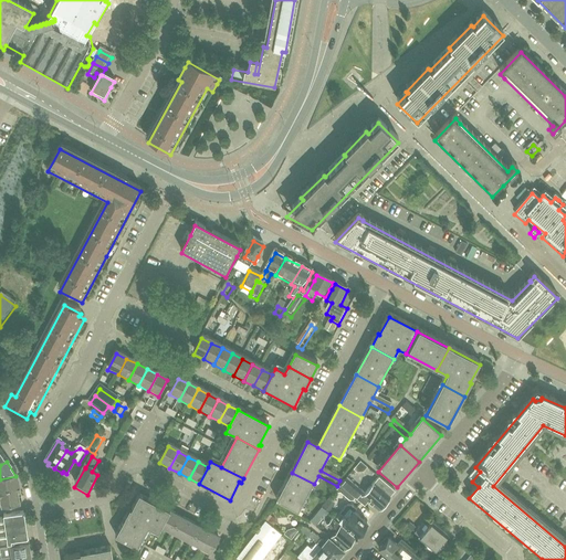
[(297,515),(314,484),(292,473),(275,503),(297,515)]
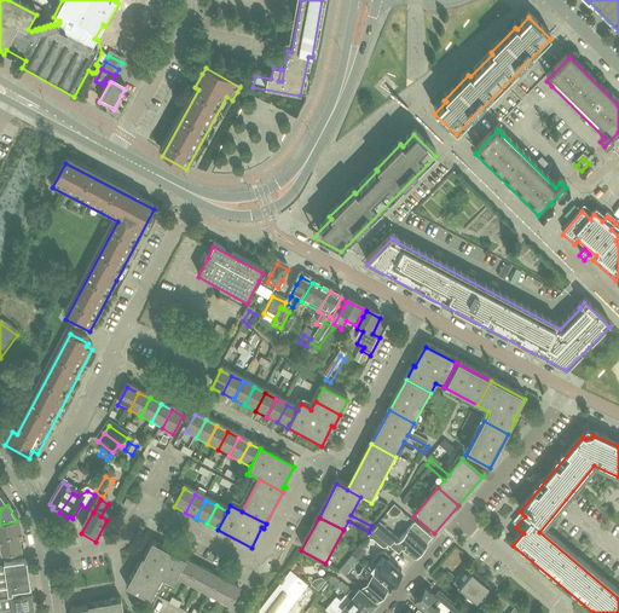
[(0,542),(18,539),(21,539),(18,525),(0,527),(0,542)]
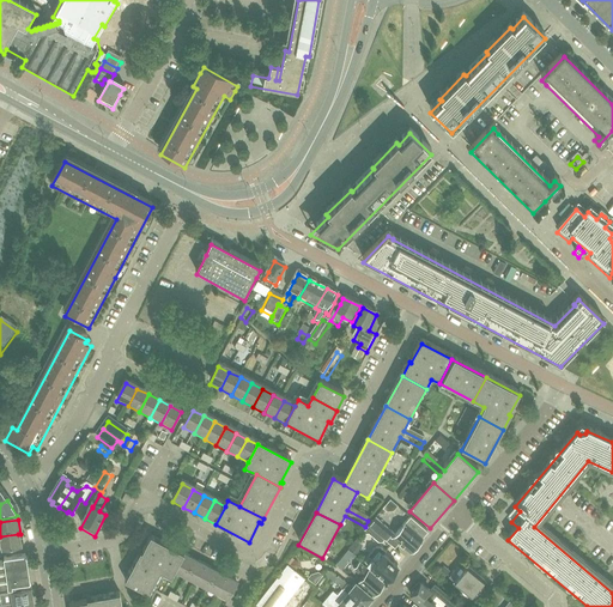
[(411,522),(395,540),(392,536),(393,536),(375,522),(368,530),(383,544),(394,553),(399,547),(411,558),(428,536),(411,522)]
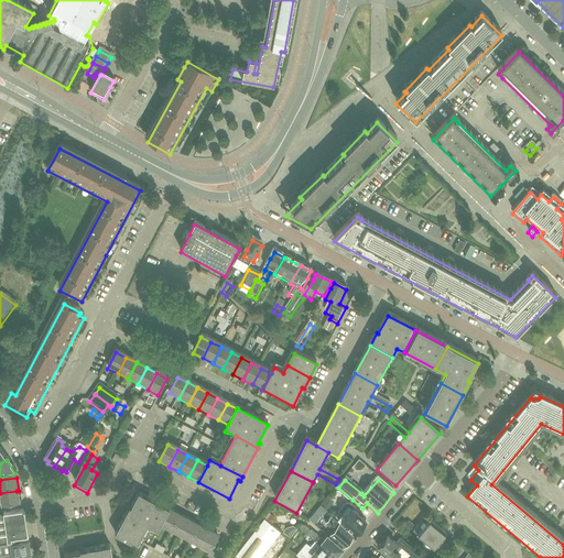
[(351,502),(353,500),(338,488),(335,492),(347,502),(351,502)]
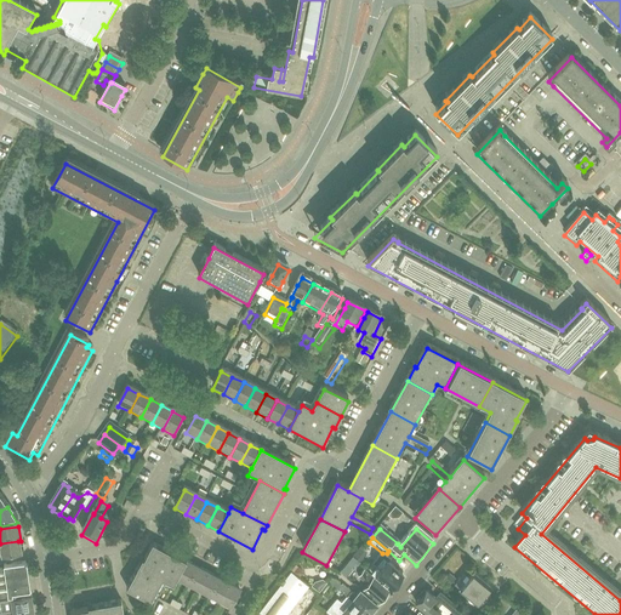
[(0,561),(21,557),(18,541),(0,544),(0,561)]
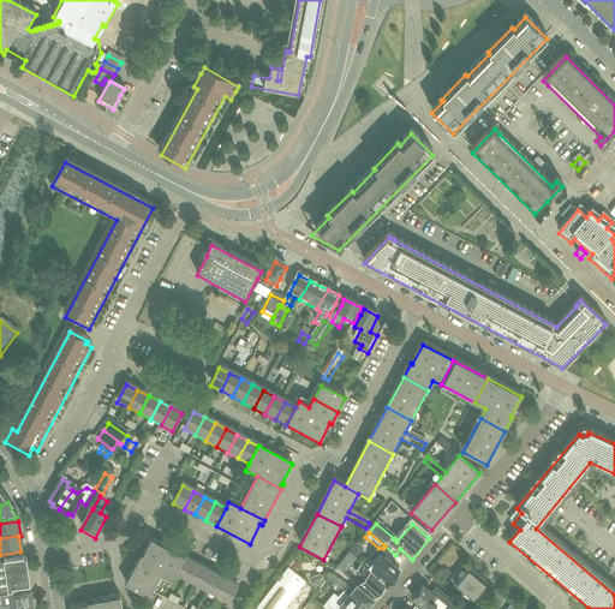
[(172,583),(175,577),(185,559),(151,541),(141,561),(139,560),(137,565),(161,577),(172,583)]
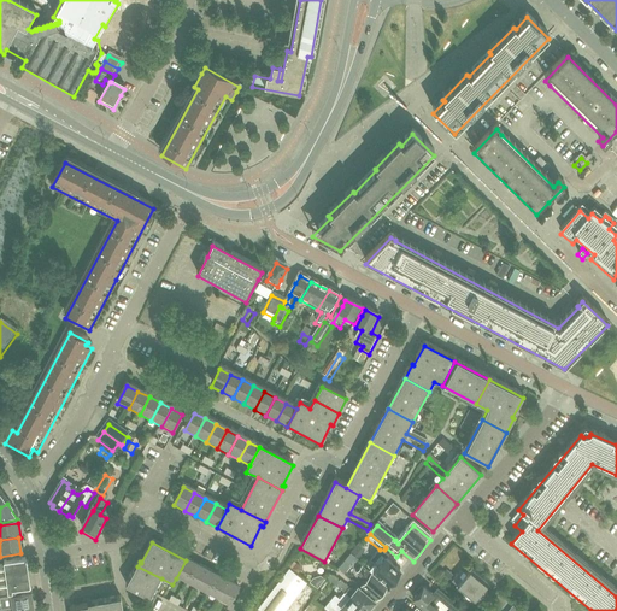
[(386,563),(389,559),(383,554),(378,554),(370,563),(365,569),(389,589),(400,576),(386,563)]
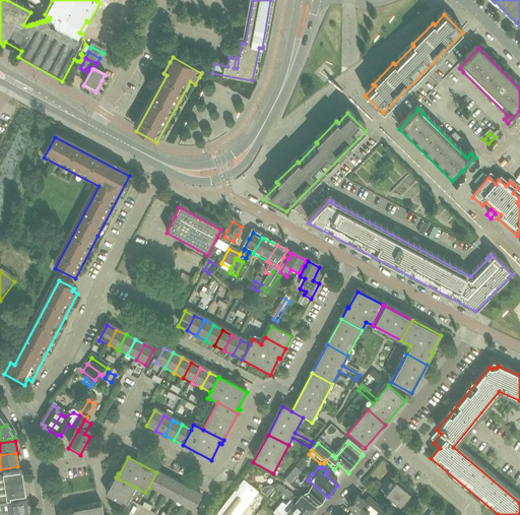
[(157,493),(166,477),(156,472),(148,488),(157,493)]
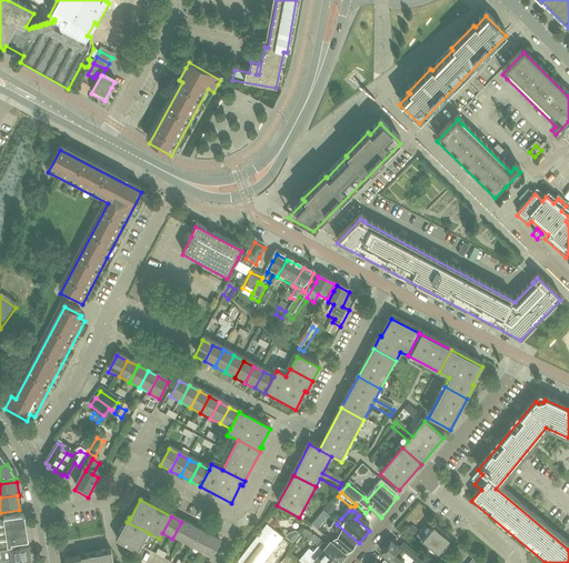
[(321,516),(311,529),(318,534),(325,526),(322,525),(327,520),(321,516)]
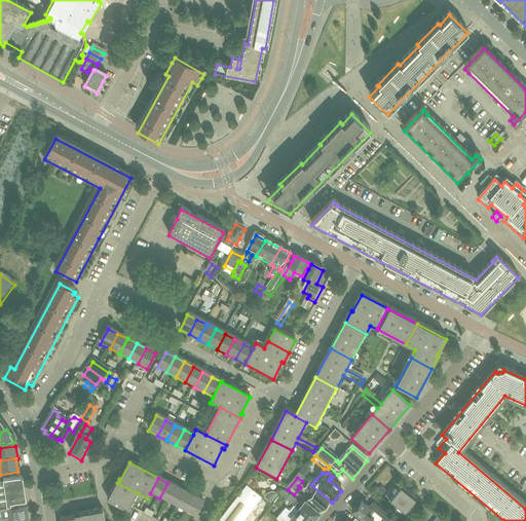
[(0,510),(26,507),(22,480),(3,483),(0,483),(0,510)]
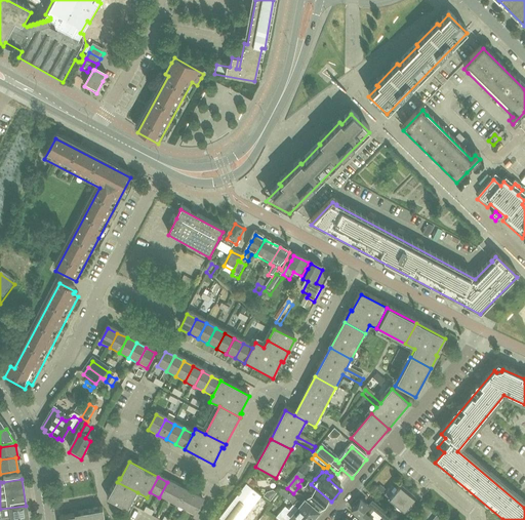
[(130,506),(137,492),(117,482),(107,501),(130,513),(133,508),(130,506)]
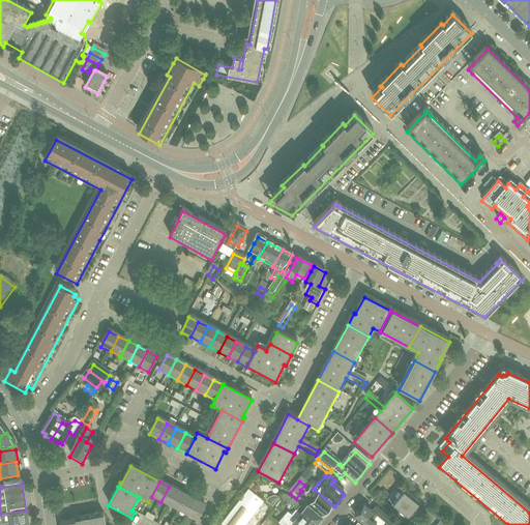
[(170,507),(178,492),(169,487),(160,502),(170,507)]
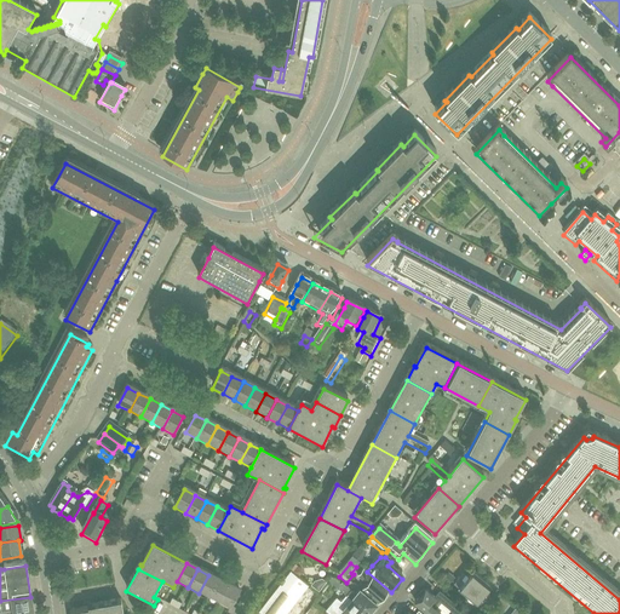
[(291,575),(299,581),(302,578),(302,574),(296,569),(291,575)]
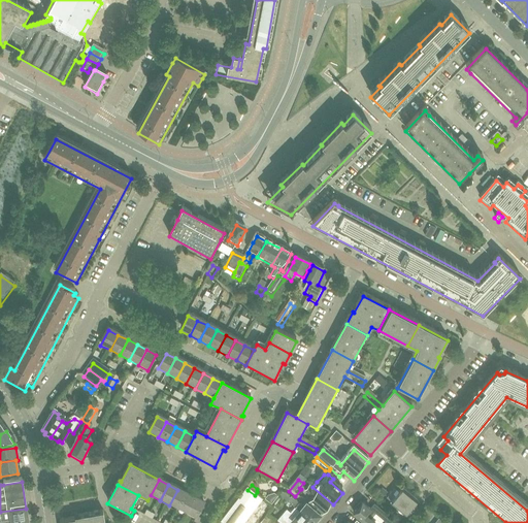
[(178,510),(187,495),(177,490),(169,505),(178,510)]
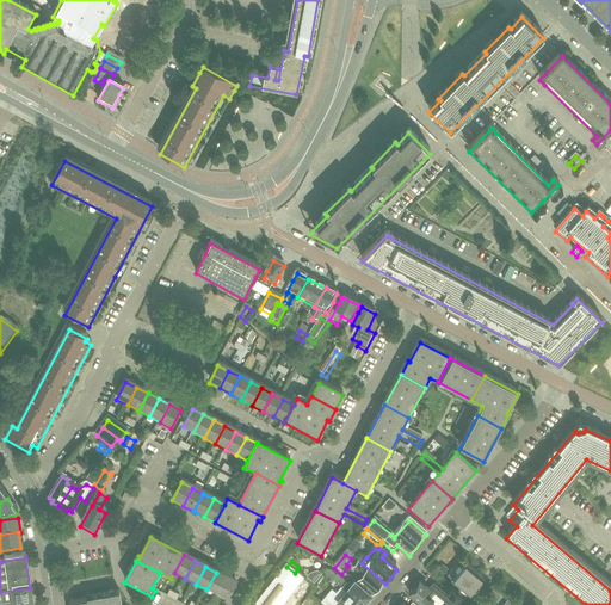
[(285,604),(304,581),(285,567),(255,604),(285,604)]
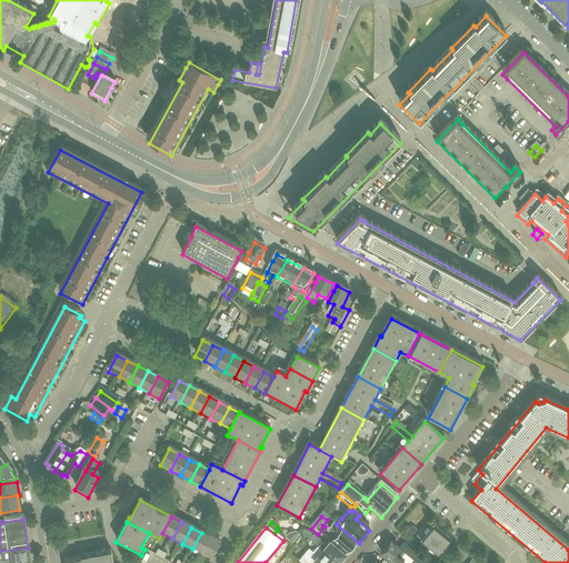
[(337,540),(332,545),(347,558),(356,546),(333,528),(328,533),(337,540)]
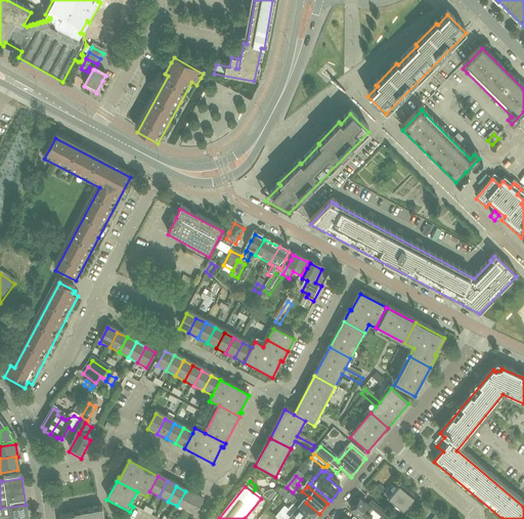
[(392,488),(384,498),(406,517),(415,507),(410,504),(415,499),(400,486),(396,491),(392,488)]
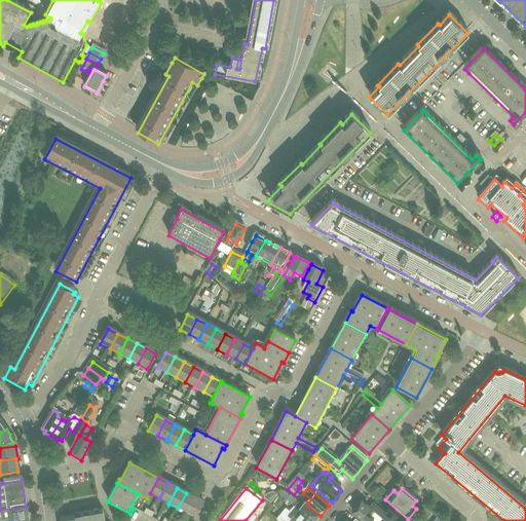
[(187,513),(195,497),(186,493),(178,508),(187,513)]
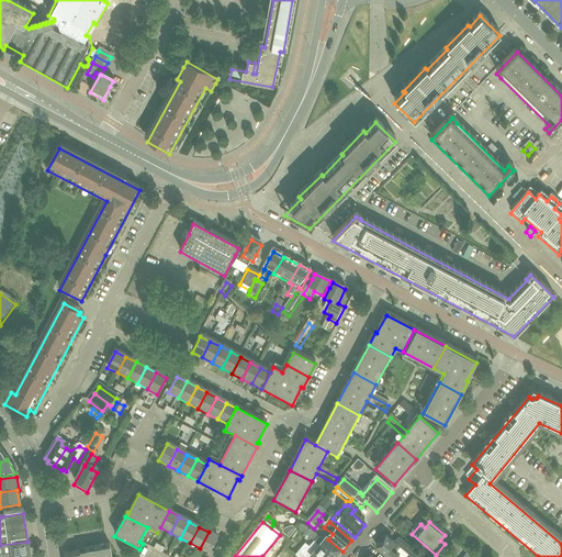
[(326,541),(324,544),(310,532),(308,534),(301,527),(298,532),(314,545),(318,549),(319,548),(328,556),(338,556),(341,553),(326,541)]
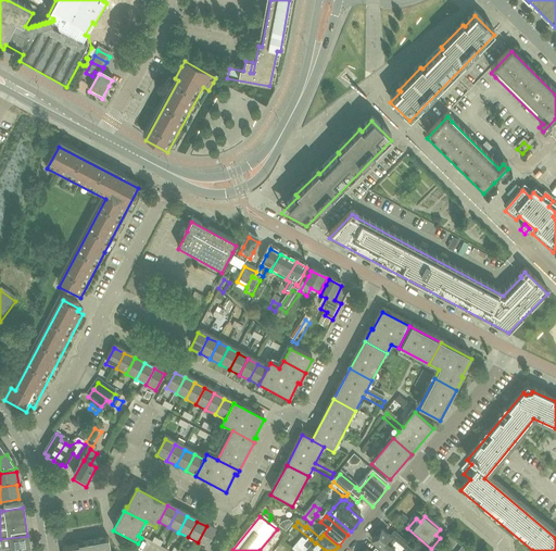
[(281,526),(278,530),(286,536),(292,527),(289,524),(281,526)]
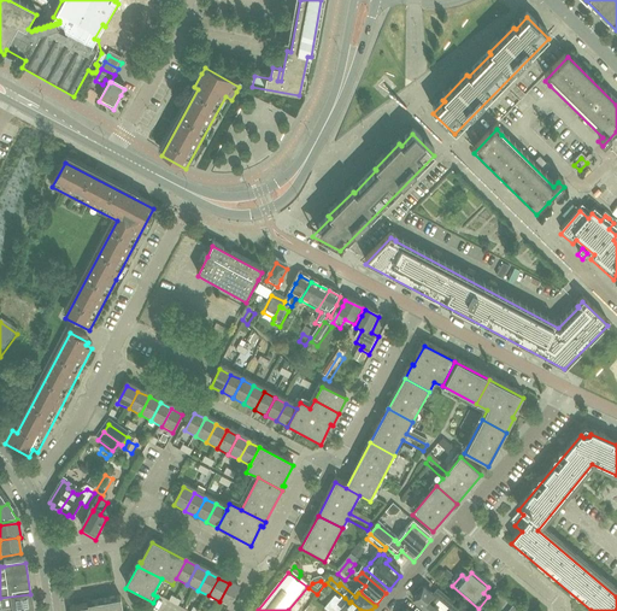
[(230,607),(233,603),(240,589),(229,583),(219,601),(229,607),(230,607)]
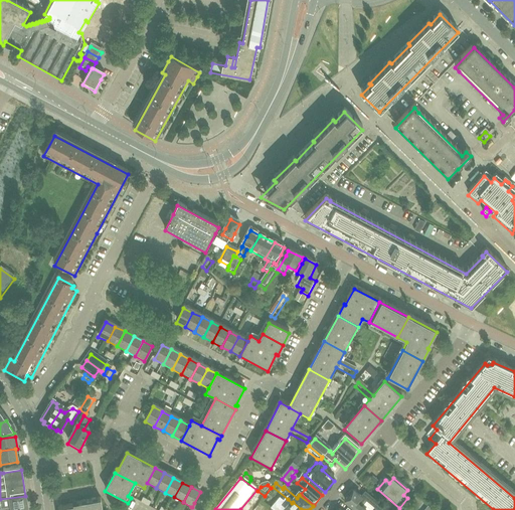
[(365,495),(361,500),(353,493),(352,494),(351,495),(348,497),(349,499),(345,503),(352,509),(361,509),(360,508),(364,503),(372,509),(381,509),(365,495)]
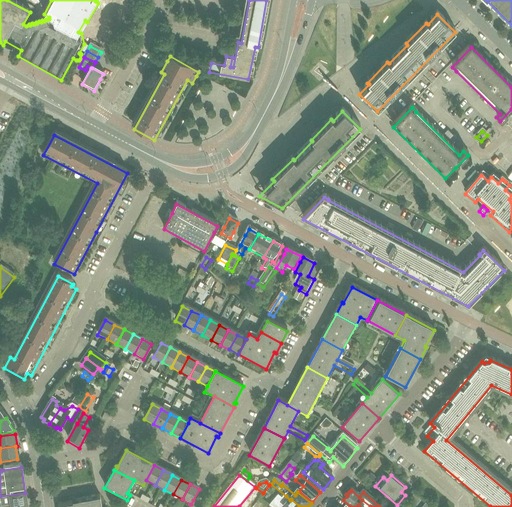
[(373,490),(370,494),(375,499),(378,495),(373,490)]
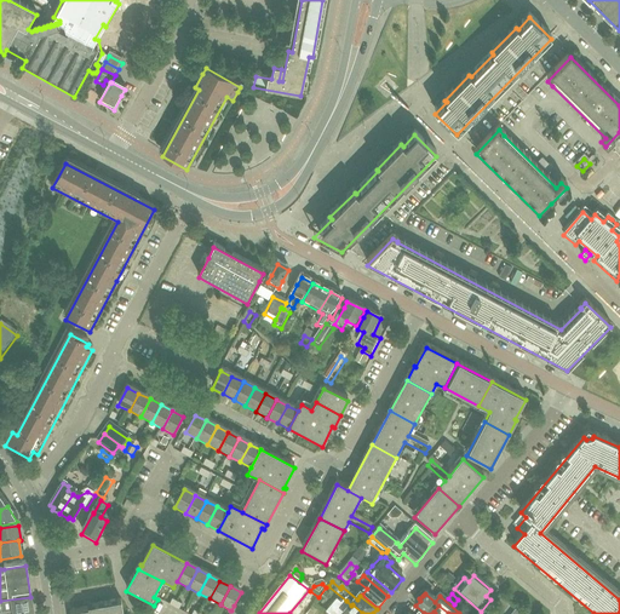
[(33,613),(30,601),(11,603),(11,604),(0,606),(0,610),(0,613),(33,613)]
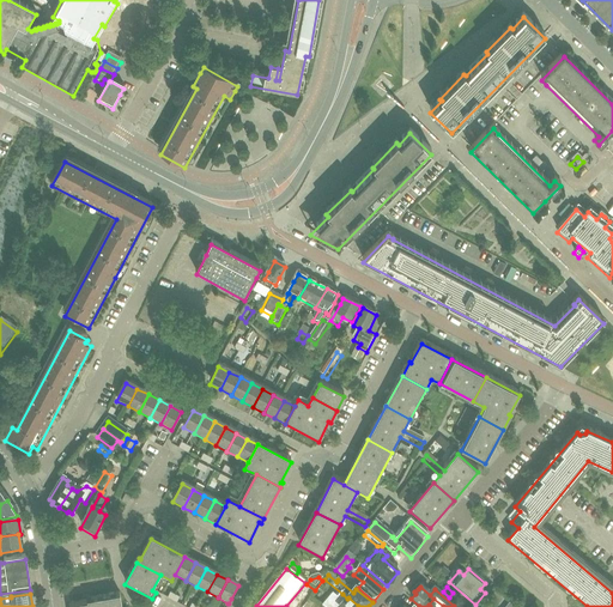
[(349,598),(347,599),(343,594),(338,600),(333,596),(325,606),(358,606),(349,598)]
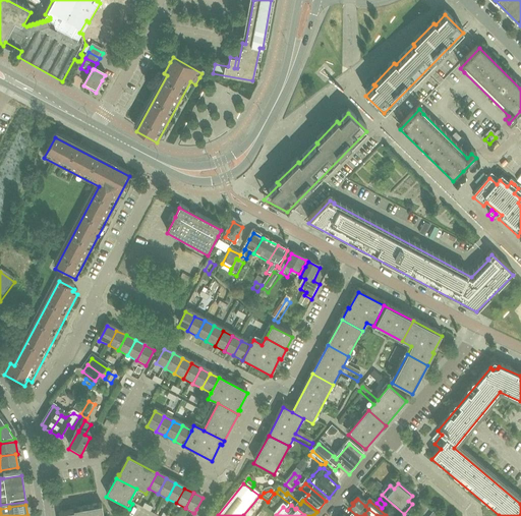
[(103,515),(102,507),(77,512),(77,513),(65,515),(103,515)]
